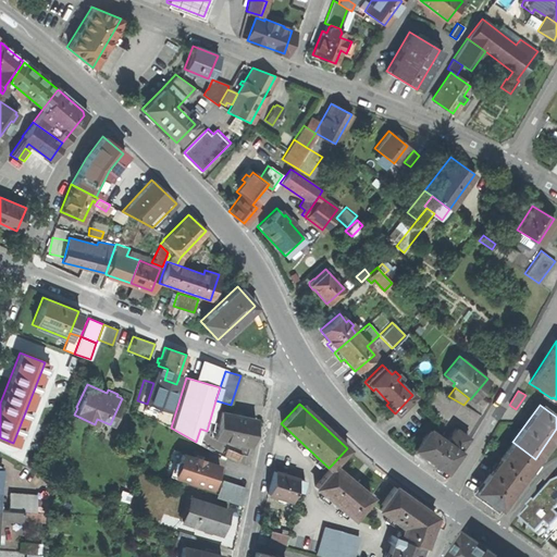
[(232,413),(219,411),(217,421),(212,420),(210,430),(215,431),(214,436),(248,444),(254,418),(238,415),(239,413),(232,412),(232,413)]
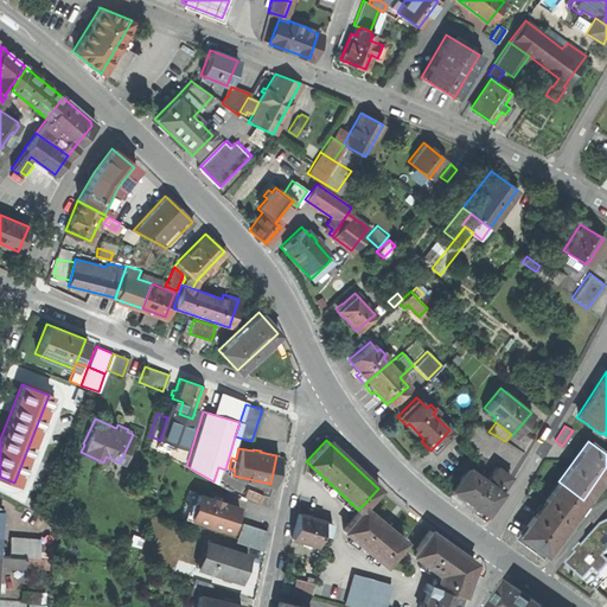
[(499,490),(509,475),(496,466),(485,480),(466,467),(451,489),(484,513),(500,491),(499,490)]
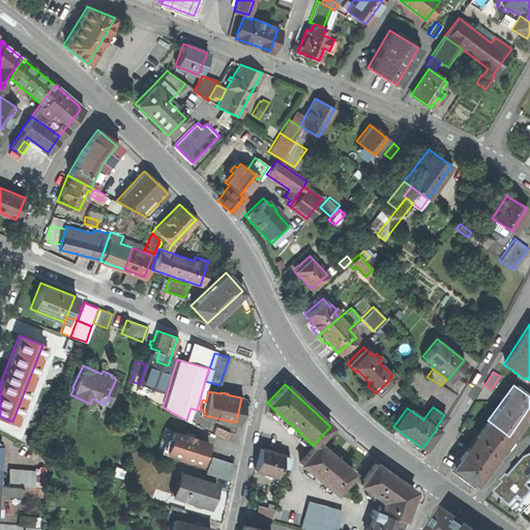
[(475,481),(509,437),(488,420),(452,466),(453,467),(451,469),(463,477),(464,476),(475,484),(476,482),(475,481)]
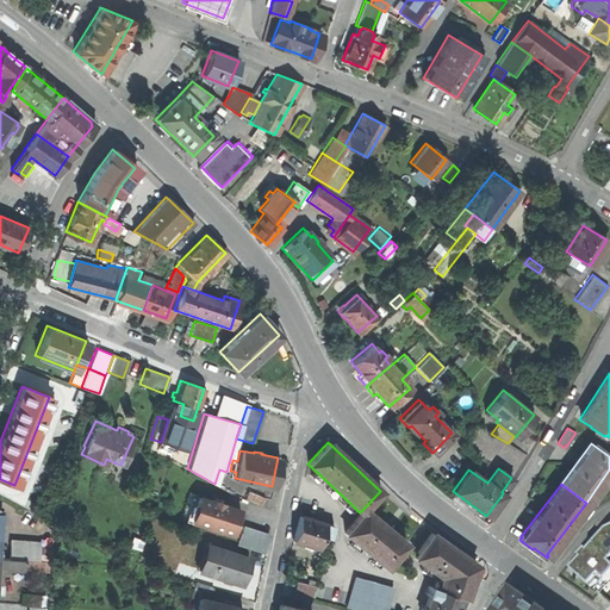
[(248,491),(244,498),(261,505),(265,498),(248,491)]
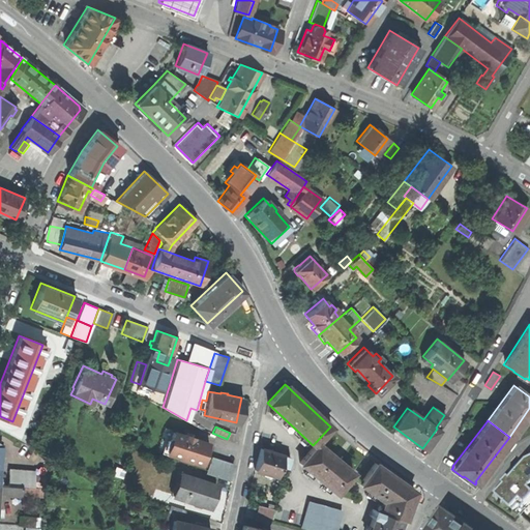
[(202,464),(208,443),(192,438),(192,436),(184,434),(183,435),(172,432),(169,439),(168,439),(166,440),(165,443),(166,445),(167,446),(166,451),(202,464)]
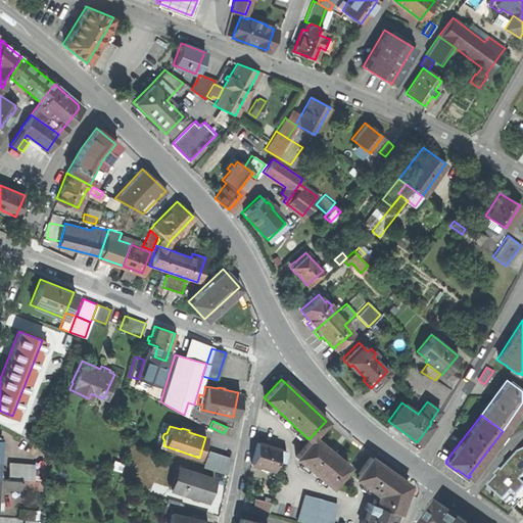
[(347,466),(312,436),(308,439),(294,456),(331,486),(347,466)]
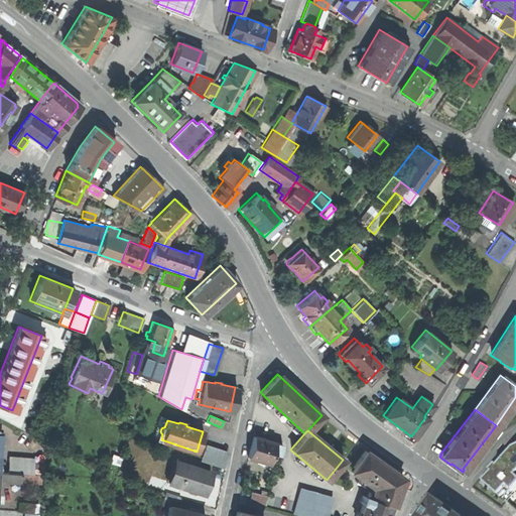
[(253,435),(247,457),(268,463),(275,442),(253,435)]
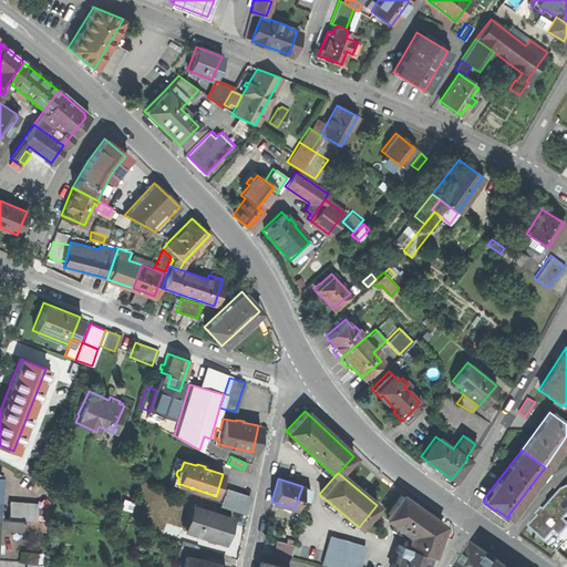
[(253,494),(226,485),(220,502),(247,509),(253,494)]
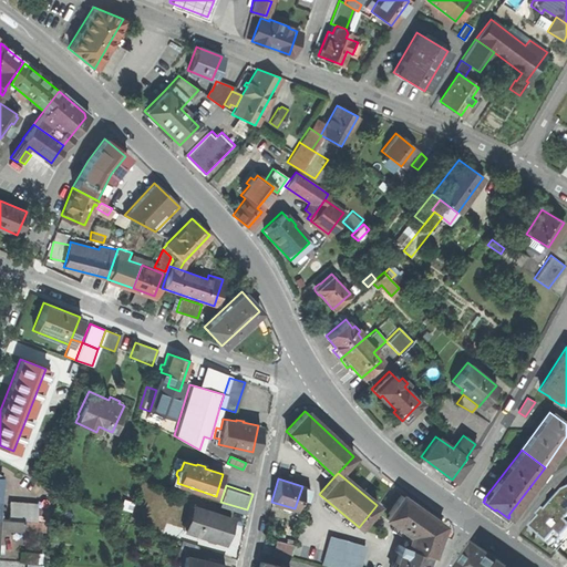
[(384,517),(409,535),(405,546),(428,555),(432,556),(443,525),(400,495),(384,517)]
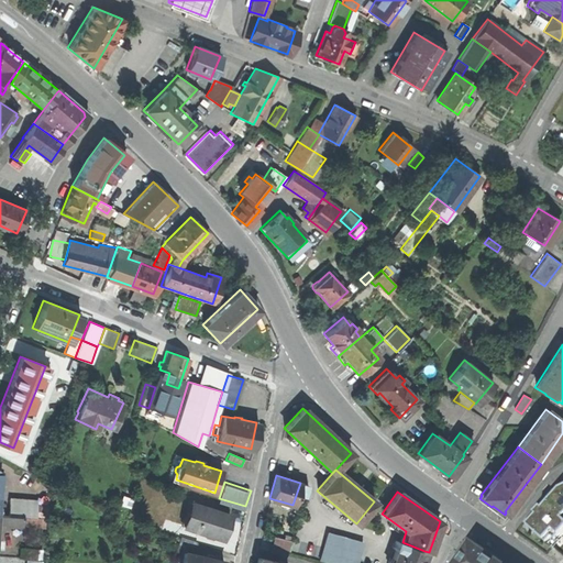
[(556,495),(529,526),(551,545),(556,539),(559,542),(562,537),(562,492),(559,497),(556,495)]
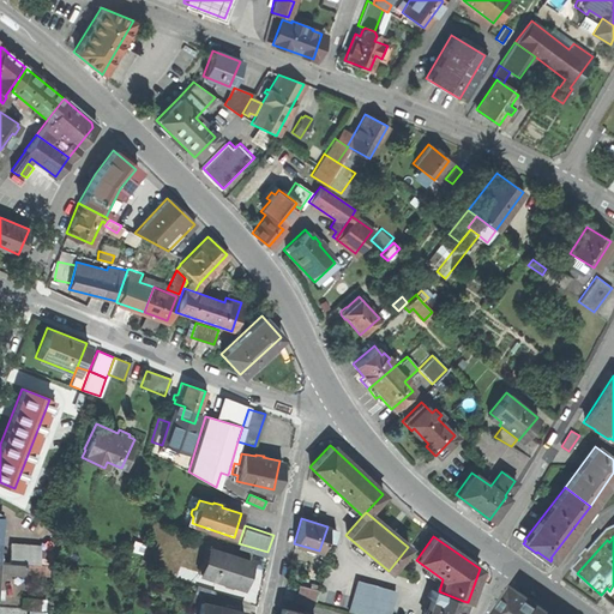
[(7,561),(37,563),(38,545),(8,543),(7,561)]
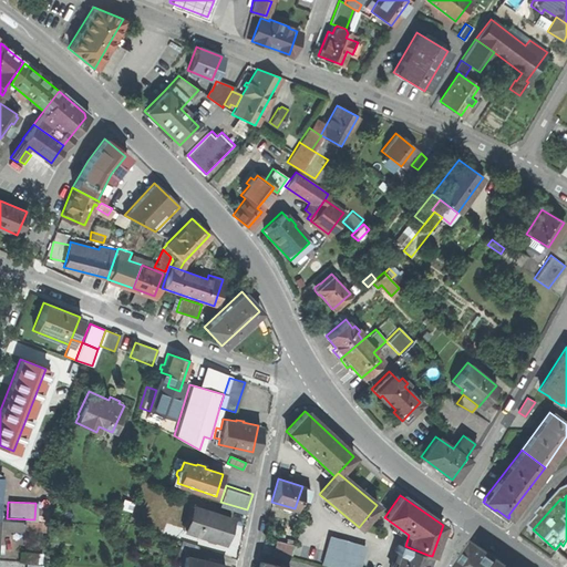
[(230,518),(195,506),(187,531),(223,542),(230,518)]
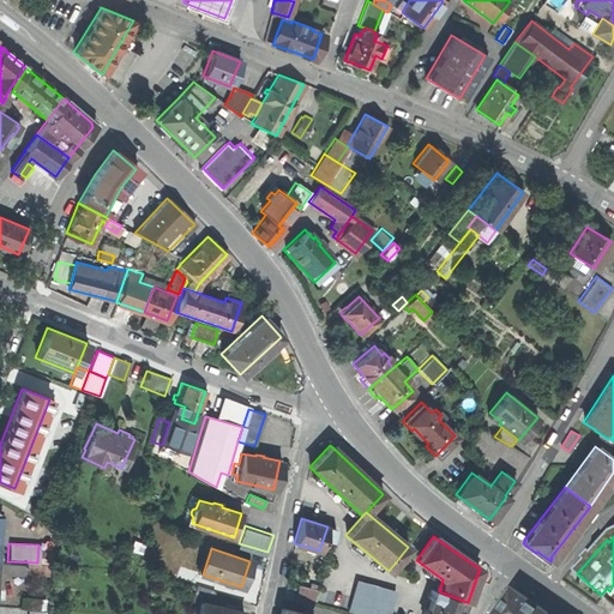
[(7,561),(0,560),(0,571),(37,573),(37,563),(7,561)]
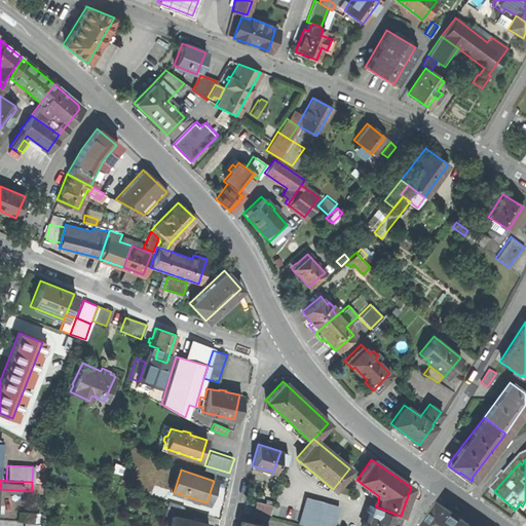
[(183,497),(167,493),(165,500),(168,501),(181,505),(183,497)]
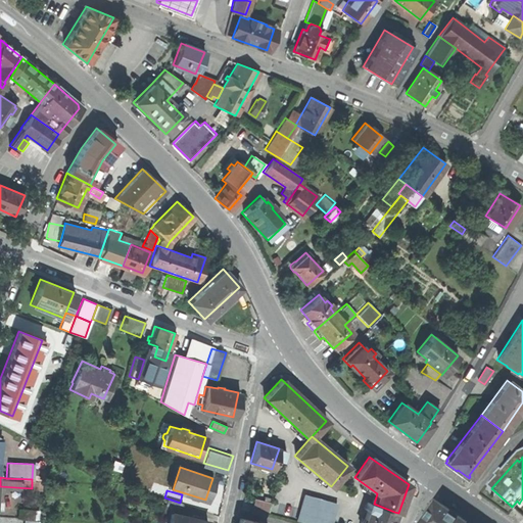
[(254,497),(250,513),(266,517),(270,502),(254,497)]
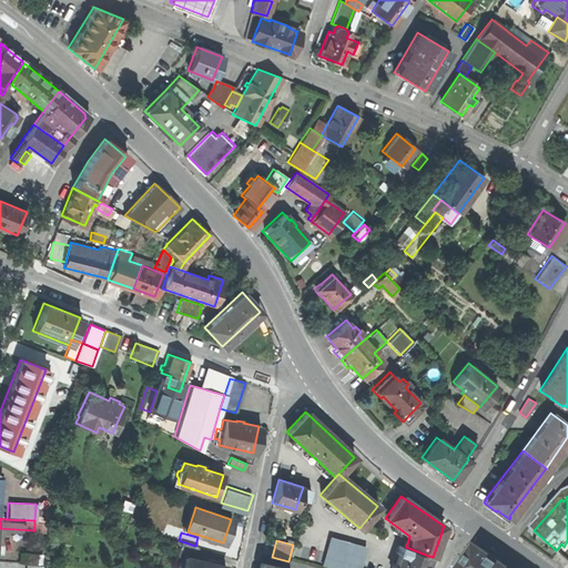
[(328,540),(322,567),(324,567),(362,567),(366,549),(328,540)]
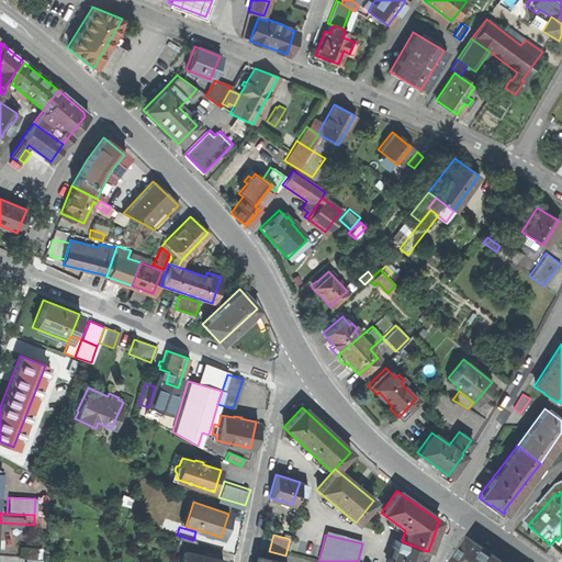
[(193,540),(180,536),(178,544),(193,550),(195,541),(193,540)]
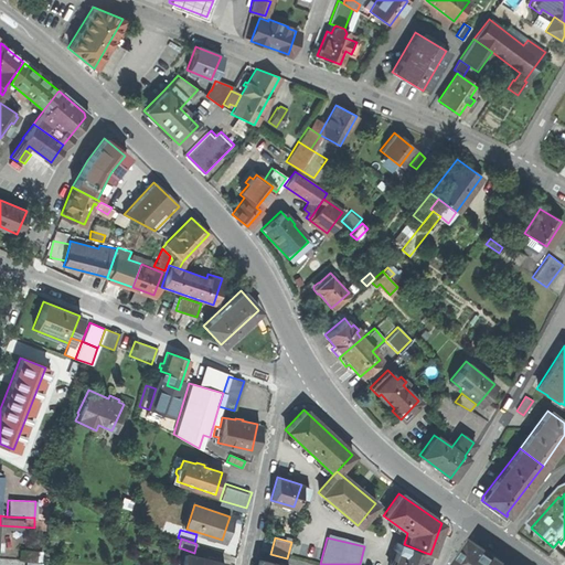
[(420,564),(426,553),(404,544),(396,542),(393,550),(396,551),(391,564),(420,564)]
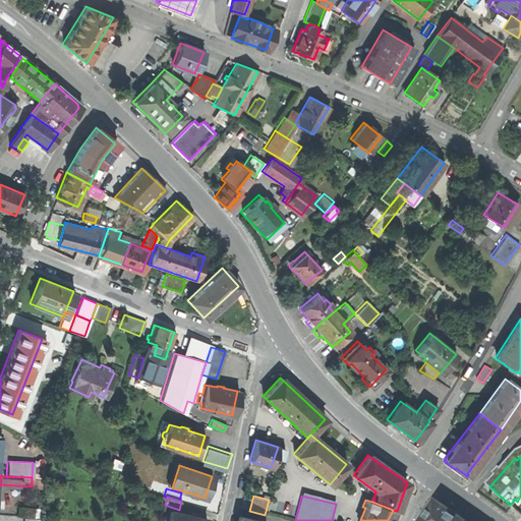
[(462,520),(438,504),(424,520),(462,520)]
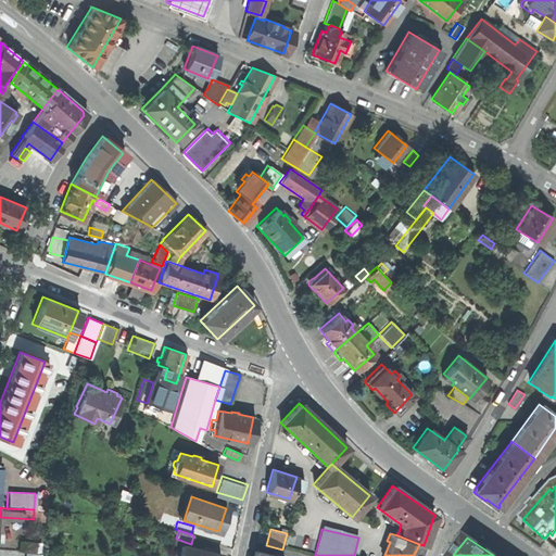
[(19,540),(19,550),(36,551),(37,541),(19,540)]
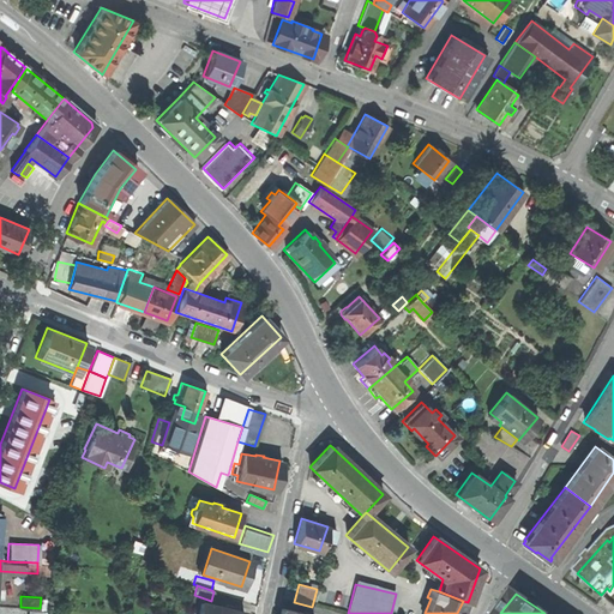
[(196,613),(193,613),(192,613),(241,613),(242,612),(199,601),(196,613)]
